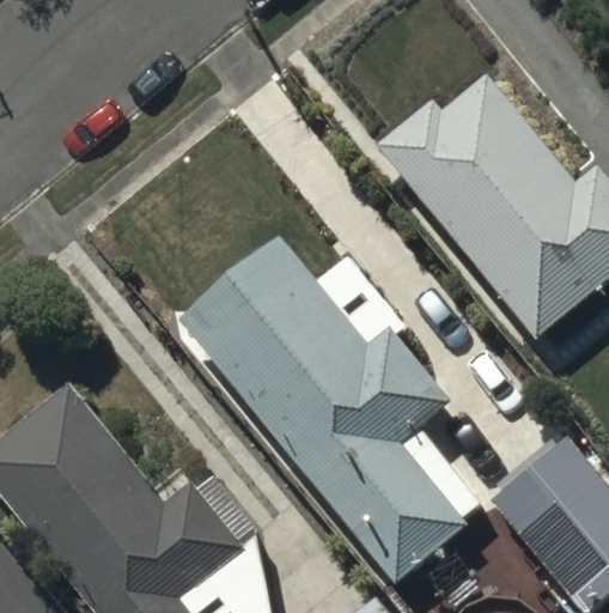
[(430,97),(373,143),(535,339),(608,278),(608,162),(597,171),(594,167),(576,181),(487,73),(440,110),(430,97)]
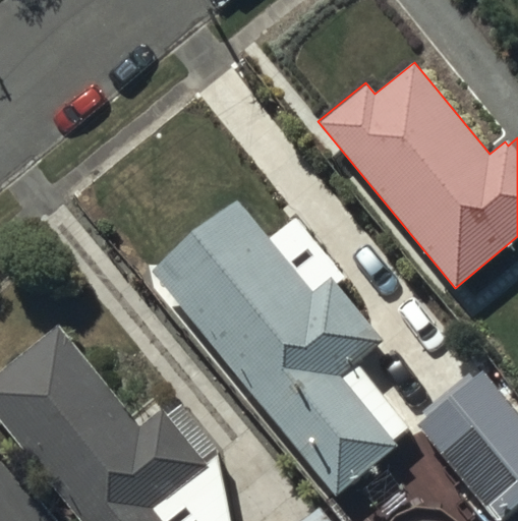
[(233,199),(150,266),(335,498),(395,450),(390,444),(406,431),(352,364),(381,342),(330,279),(309,295),(233,199)]
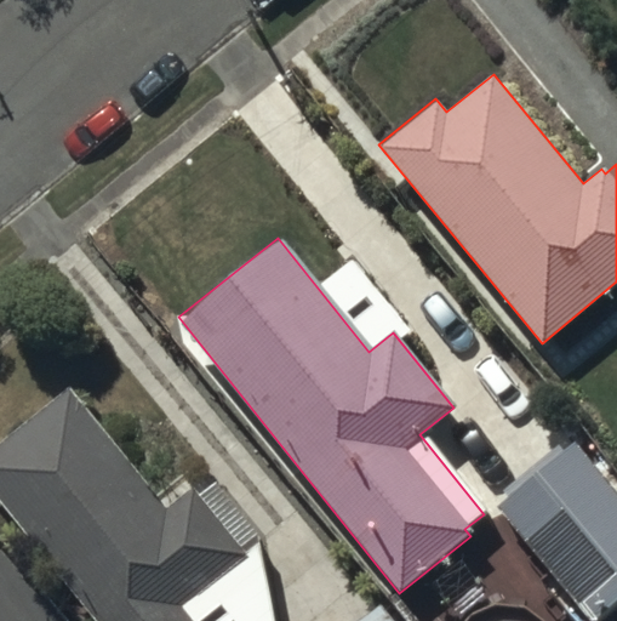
[(70,387),(0,443),(0,505),(93,620),(270,620),(258,541),(215,486),(198,499),(190,489),(167,508),(70,387)]
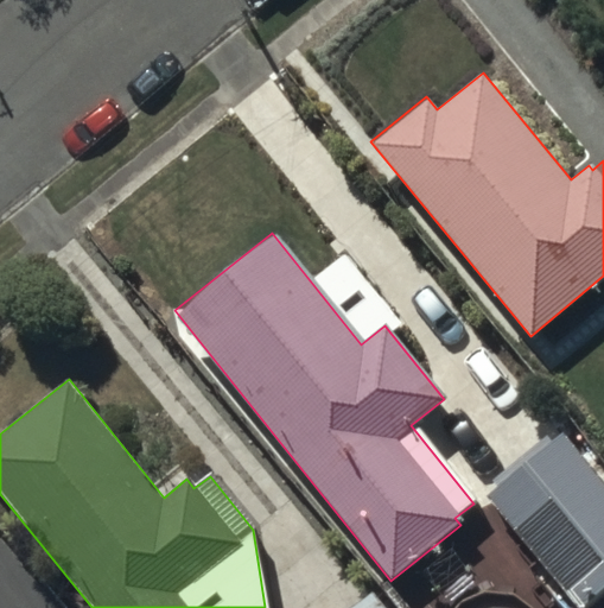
[(580,607),(603,589),(603,485),(560,434),(484,496),(578,607),(580,607)]
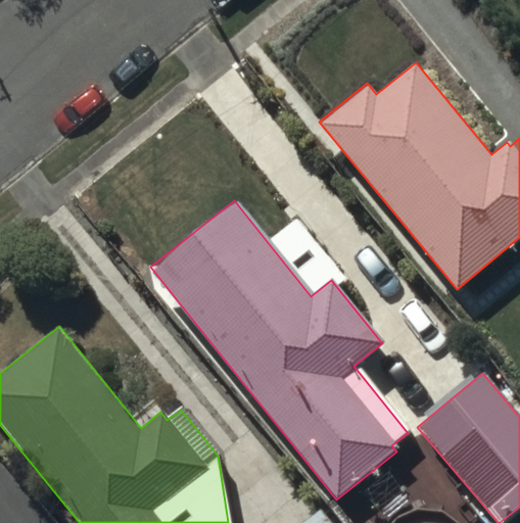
[(329,522),(318,510),(301,522),(329,522)]
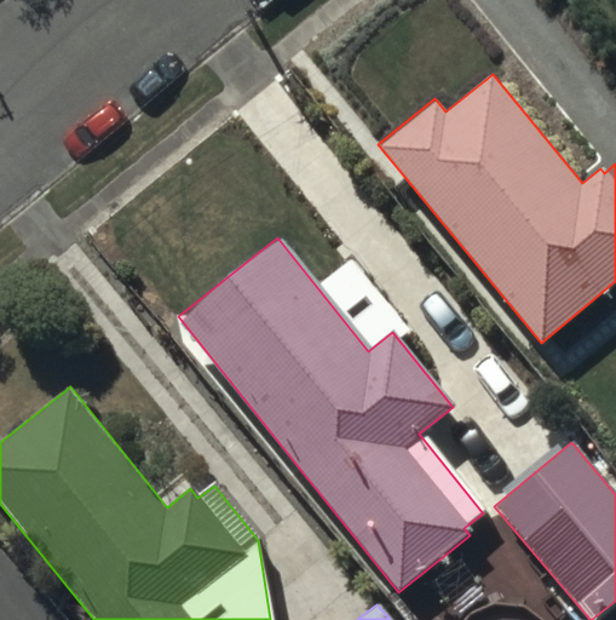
All buildings are outlined.
